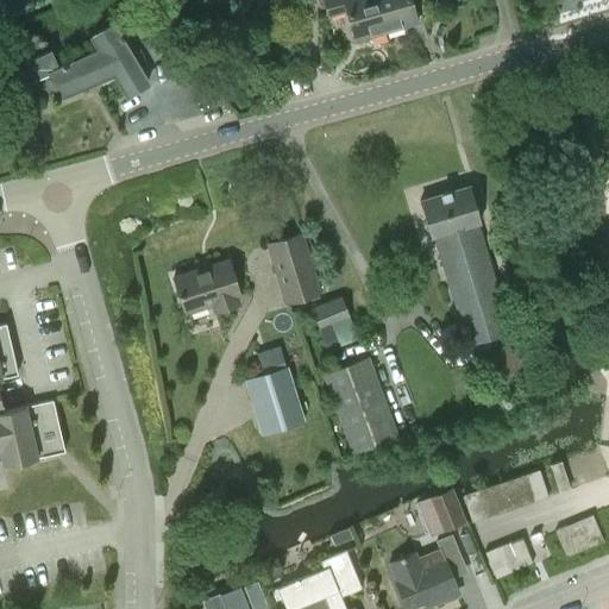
[(356,42),(387,32),(376,0),(322,0),(328,16),(346,10),(356,42)]
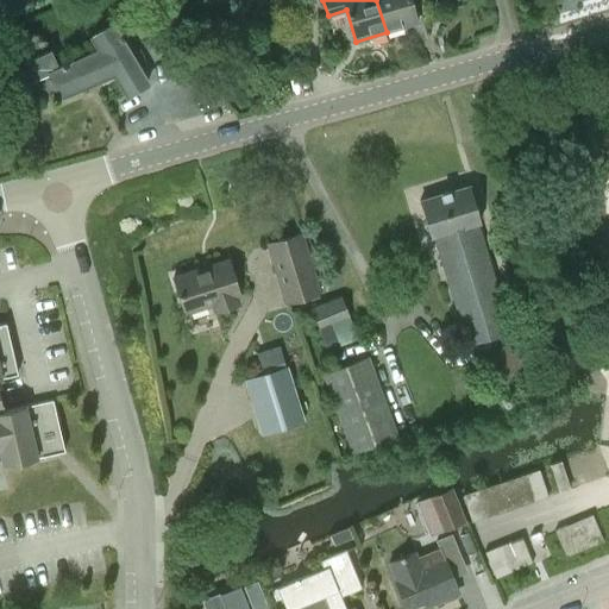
[(376,0),(387,32),(418,23),(409,0),(376,0)]
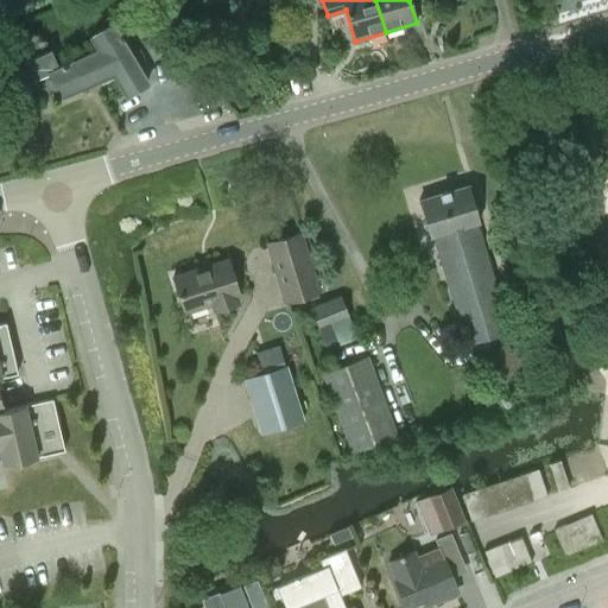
[(24,63),(21,63),(29,81),(50,71),(61,95),(113,71),(126,93),(141,82),(146,80),(112,23),(90,36),(100,49),(58,68),(54,57),(50,50),(37,57),(24,63)]
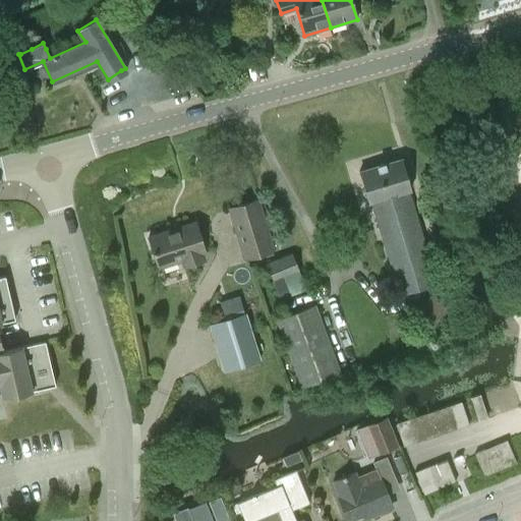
[(426,248),(430,247),(428,242),(424,243),(409,191),(411,190),(402,159),(359,172),(368,203),(371,200),(401,295),(437,284),(426,248)]
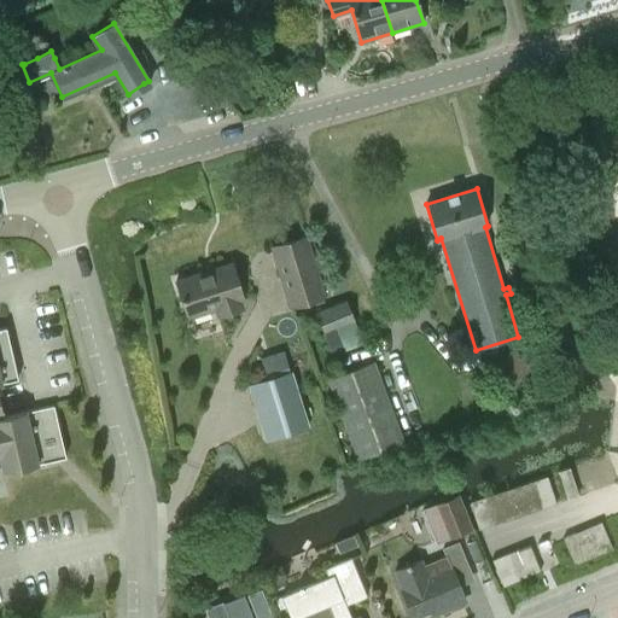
[(290,305),(325,296),(305,235),(272,246),(290,305)]
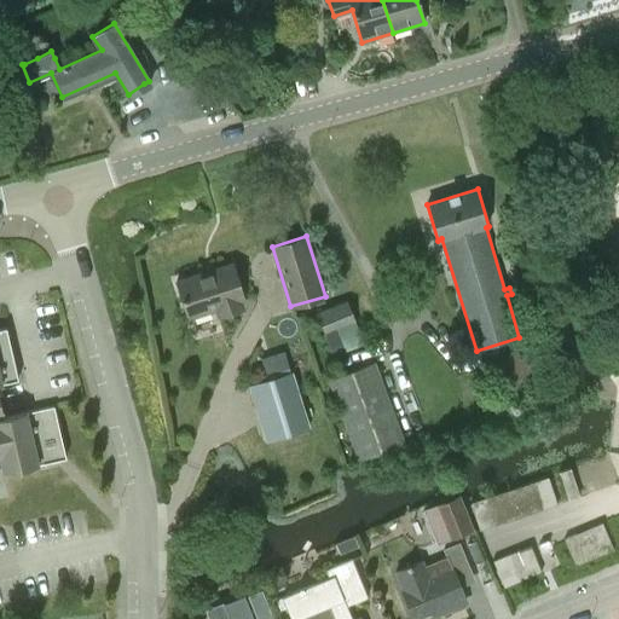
[(236,301),(243,300),(232,266),(203,276),(202,272),(177,281),(187,317),(215,308),(218,314),(238,308),(236,301)]
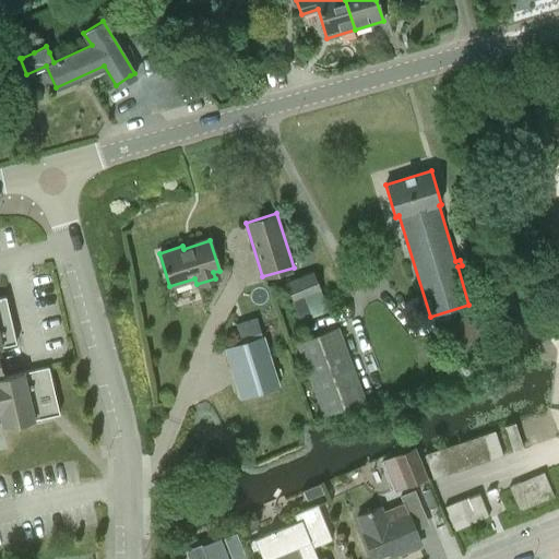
[(301,322),(329,312),(316,273),(287,283),(301,322)]
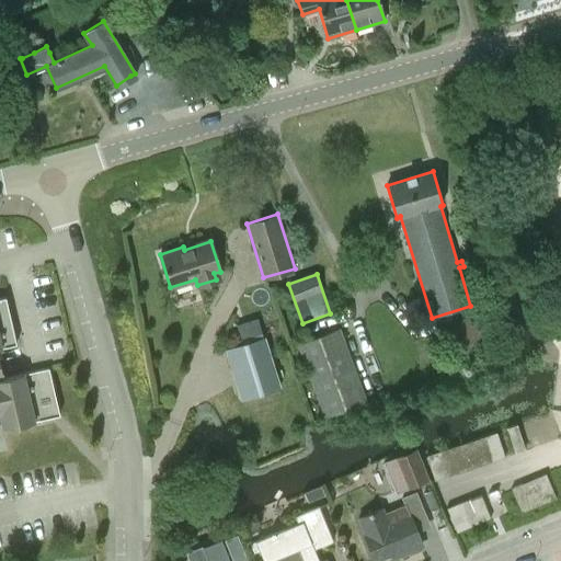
[(0,419),(2,427),(60,414),(49,366),(2,377),(0,365),(0,346),(16,343),(6,296),(0,296),(0,419)]
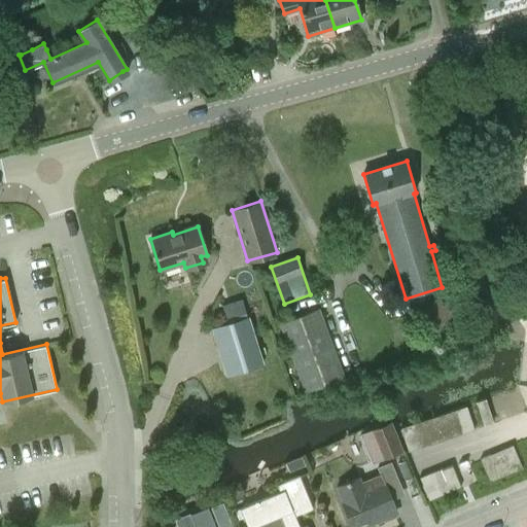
[(305,391),(344,377),(318,307),(279,321),(305,391)]
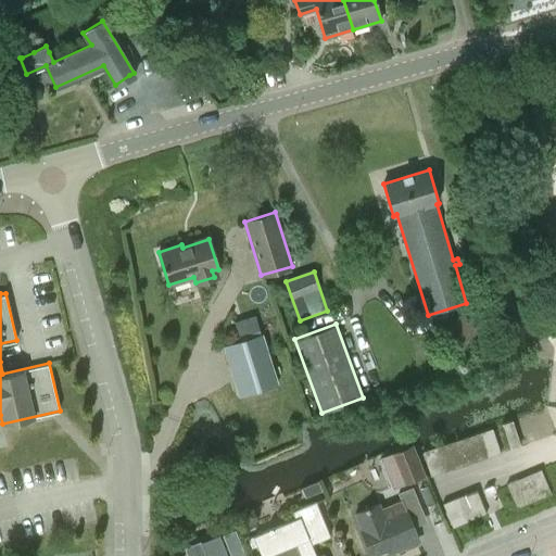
[(239,395),(277,383),(261,333),(224,345),(239,395)]
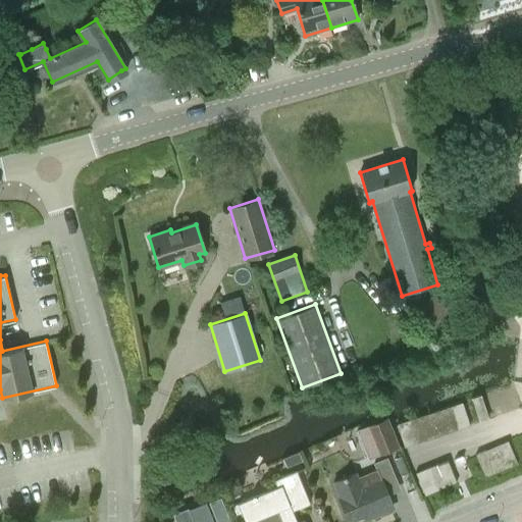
[(366,386),(357,390),(361,401),(370,398),(366,386)]
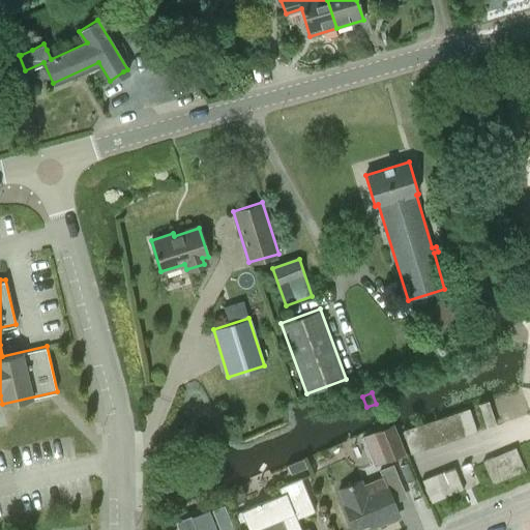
[(486,428),(496,424),(488,401),(478,404),(486,428)]
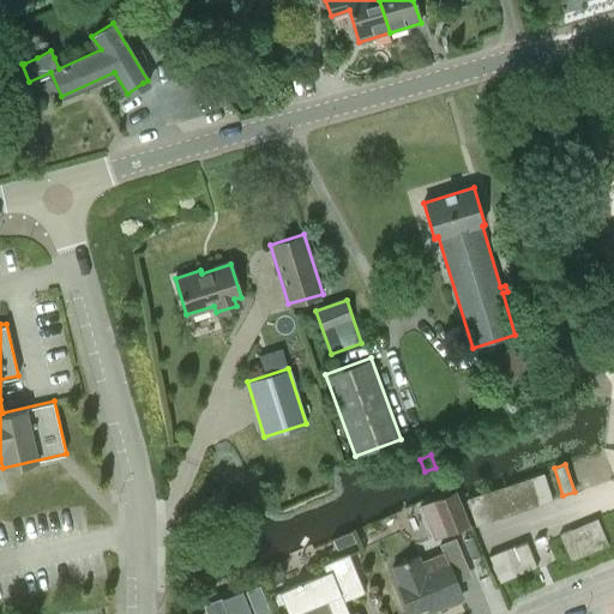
[(531,477),(540,506),(552,501),(543,474),(531,477)]
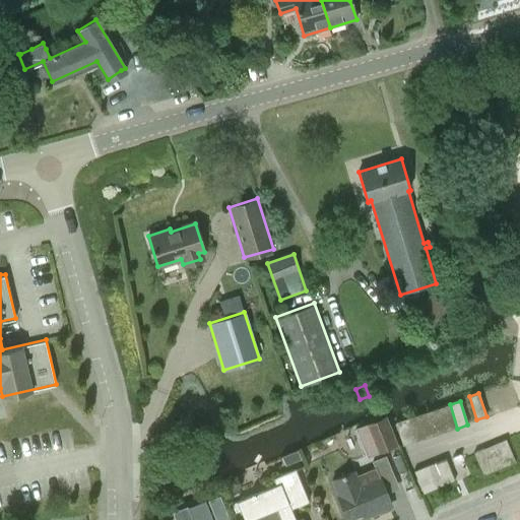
[(438,408),(446,432),(457,429),(450,404),(438,408)]
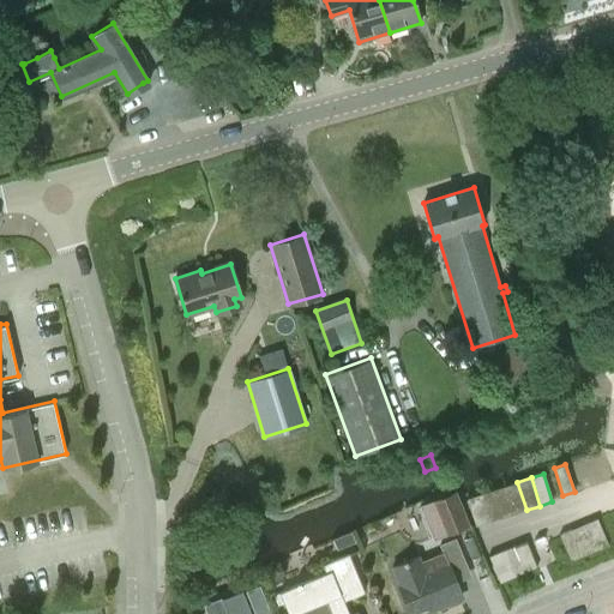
[(505,486),(515,515),(527,510),(517,482),(505,486)]
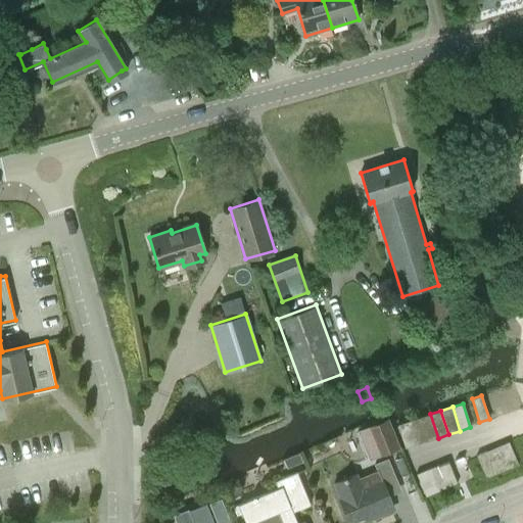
[(419,418),(427,441),(438,438),(430,414),(419,418)]
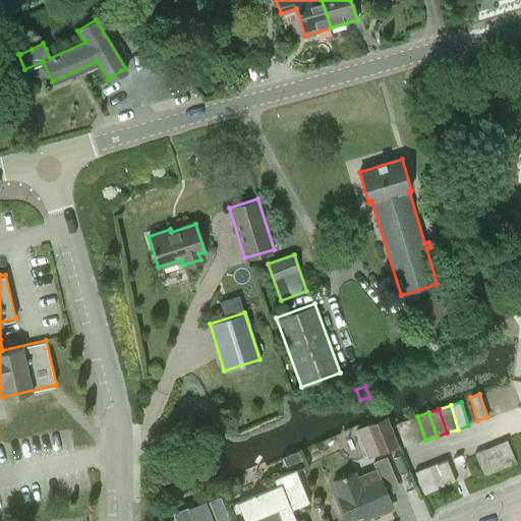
[(387,416),(365,424),(378,455),(399,446),(387,416)]
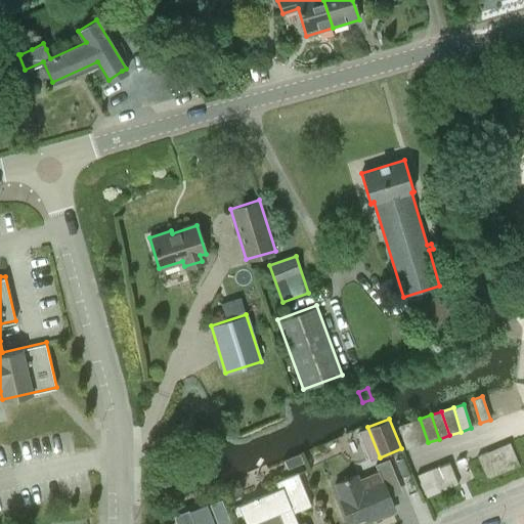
[(408,423),(416,446),(428,442),(420,419),(408,423)]
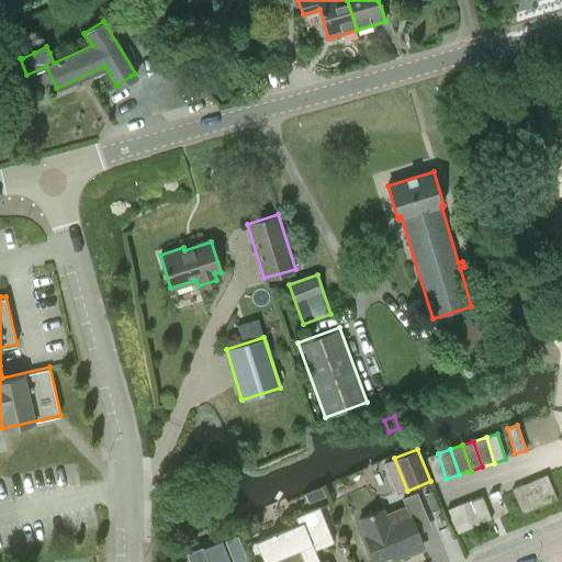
[(436,482),(446,479),(438,453),(427,457),(436,482)]
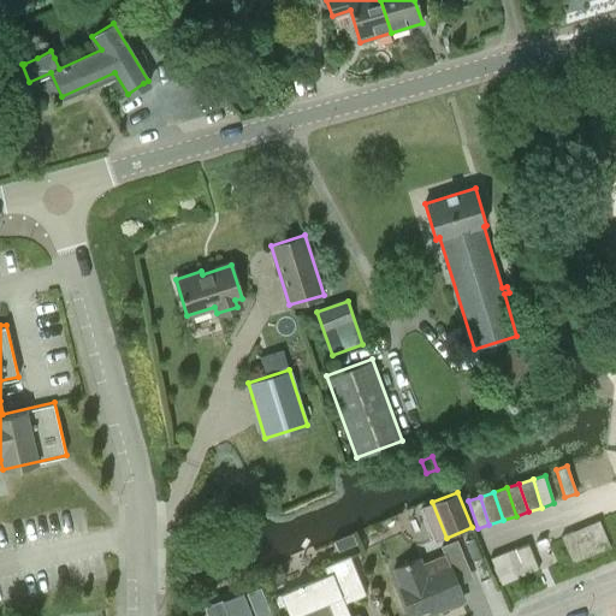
[(586,526),(597,552),(609,546),(597,521),(586,526)]
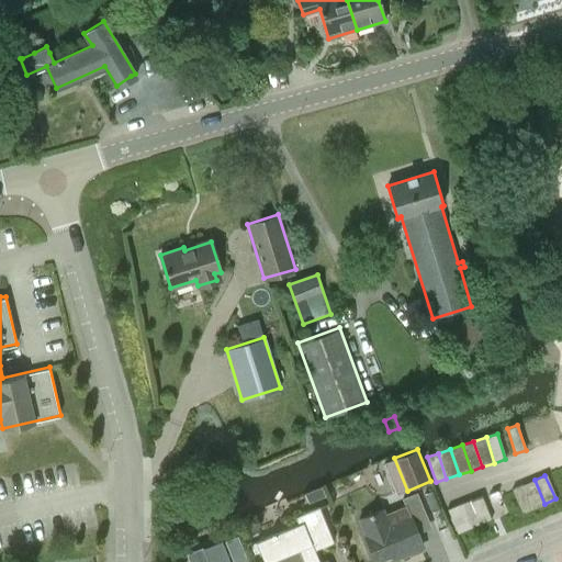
[(523,485),(532,508),(544,504),(535,480),(523,485)]
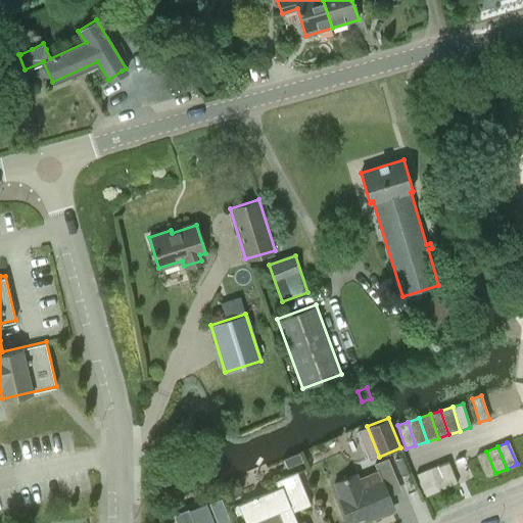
[(485,478),(495,473),(486,452),(476,456),(485,478)]
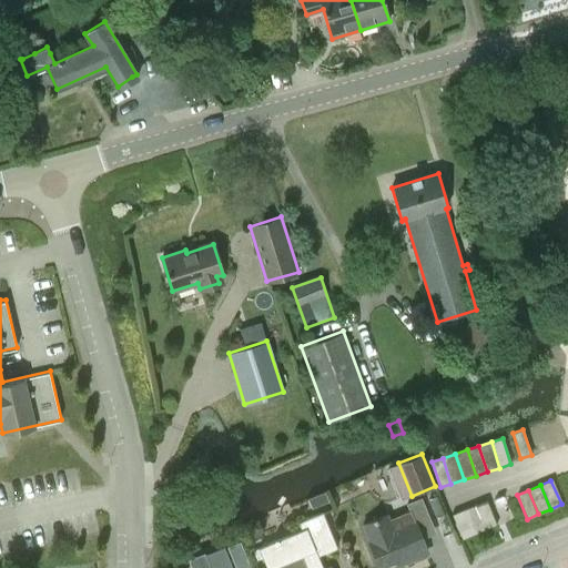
[(373,519),(362,524),(368,541),(379,567),(426,548),(419,534),(434,528),(421,498),(407,504),(411,510),(389,518),(388,514),(376,518),(372,519),(373,519)]
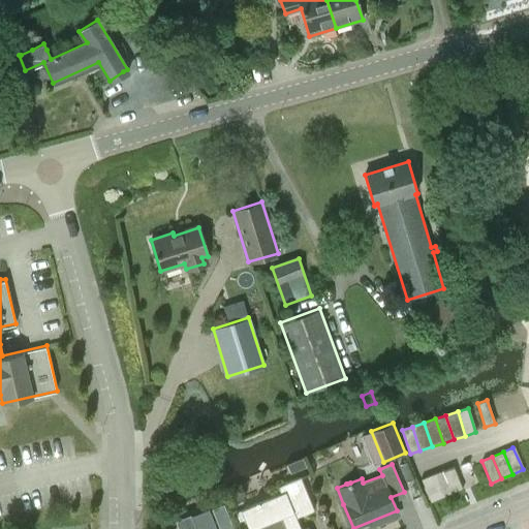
[(443,471),(453,494),(462,490),(453,467),(443,471)]
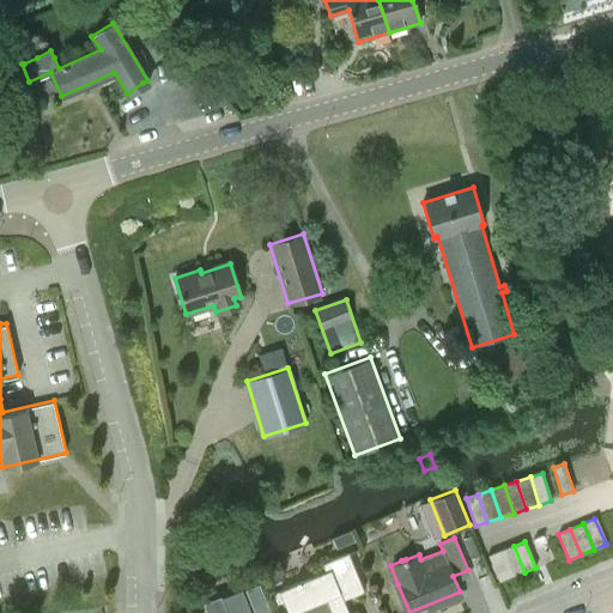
[(514,546),(501,551),(501,552),(510,577),(525,572),(514,546)]
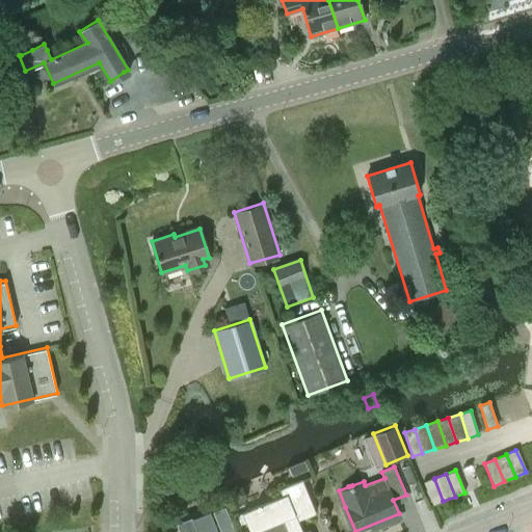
[(432,505),(443,501),(434,479),(423,483),(432,505)]
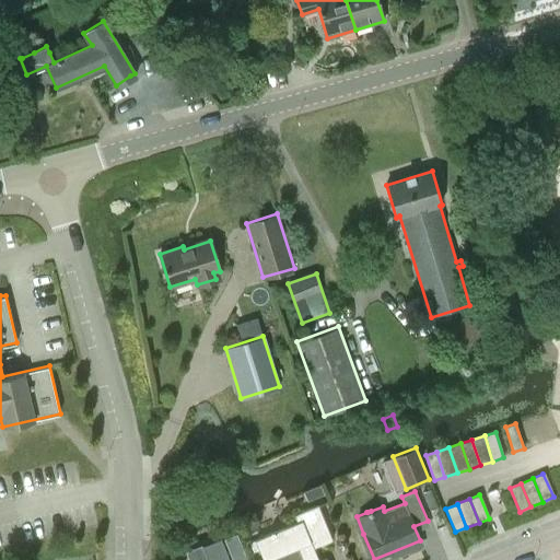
[(316,559),(312,549),(333,540),(318,505),(294,515),(296,523),(255,540),(263,559),(269,559),(299,548),(303,559),(316,559)]
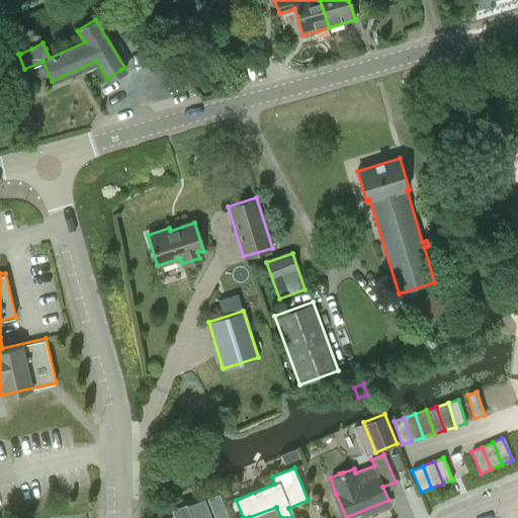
[(219,494),(207,498),(216,517),(222,517),(228,516),(219,494)]
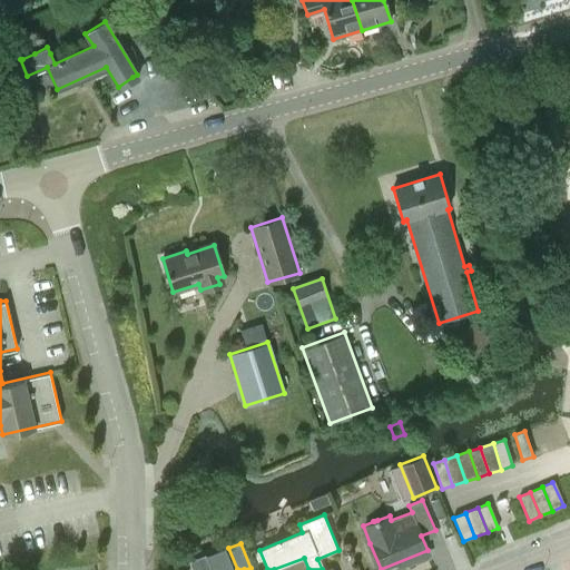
[(233,569),(224,548),(224,549),(205,557),(210,569),(233,569)]
